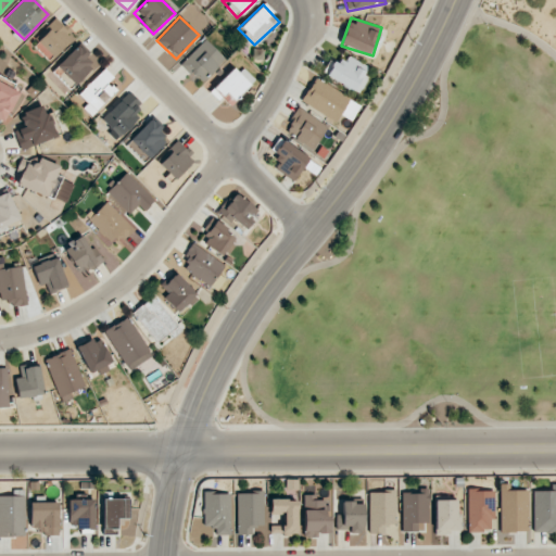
[(73,38),(57,21),(33,43),(49,61),(73,38)]
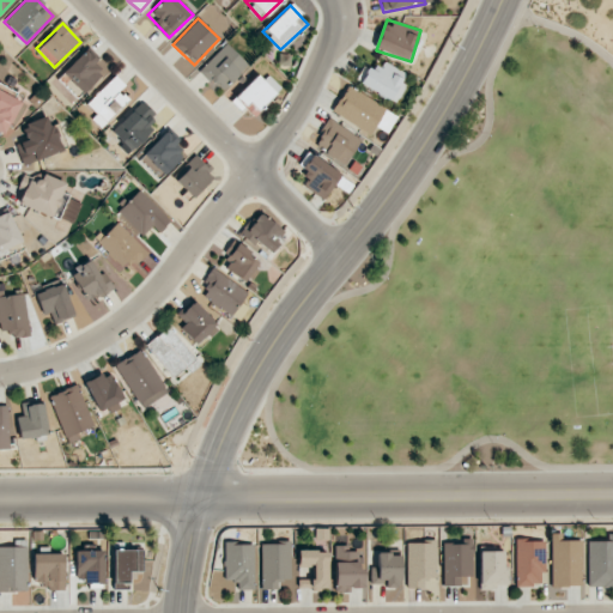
[(248,65),(225,43),(198,73),(220,93),(248,65)]
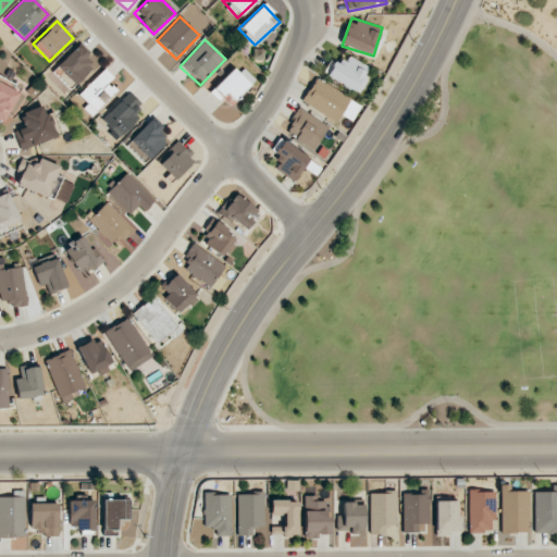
[(72,87),(98,61),(79,44),(53,70),(72,87)]
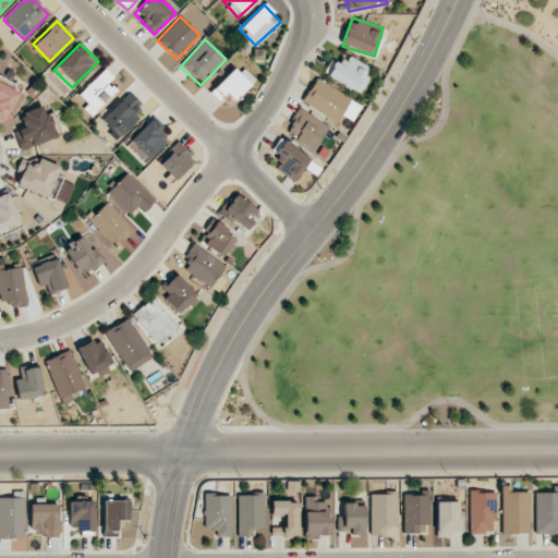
[(374,70),(348,55),(341,65),(334,61),(325,74),(360,95),(374,70)]
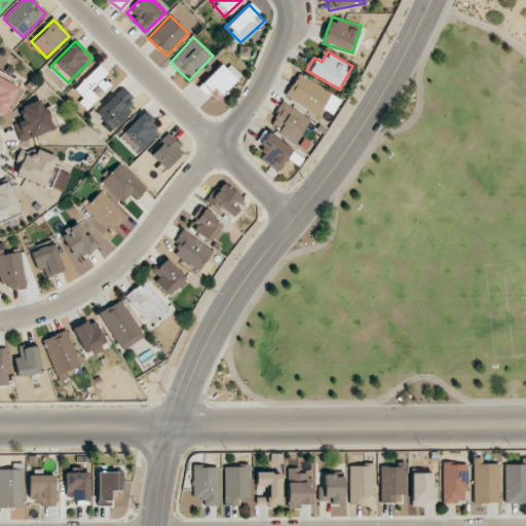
[(213,86),(222,96),(239,77),(223,61),(198,86),(205,94),(213,86)]
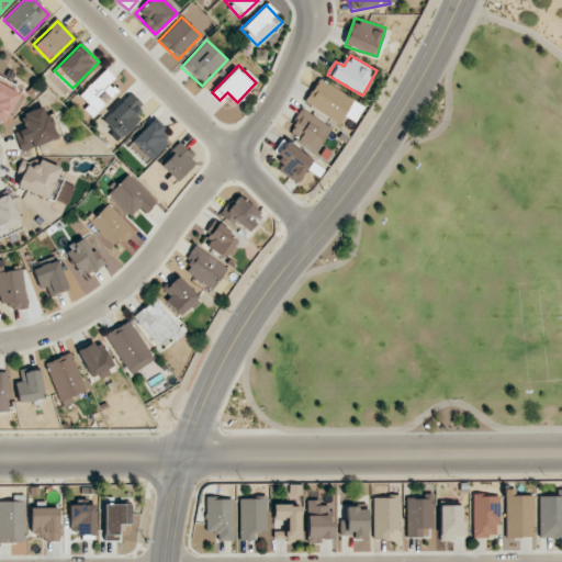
[(119,93),(109,83),(114,78),(105,69),(78,94),(88,104),(83,109),(92,117),(119,93)]
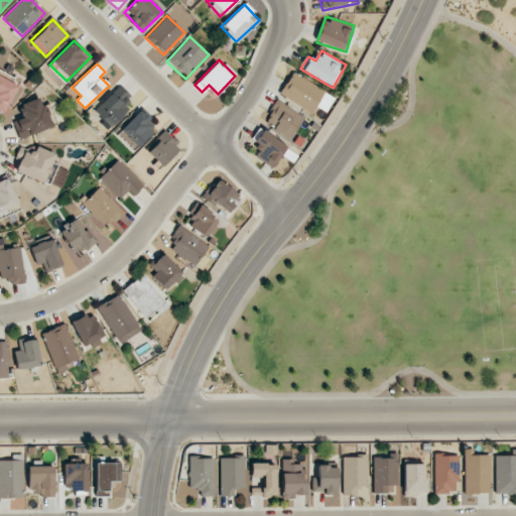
[(0,109),(4,112),(17,86),(8,81),(10,77),(0,71),(0,109)]
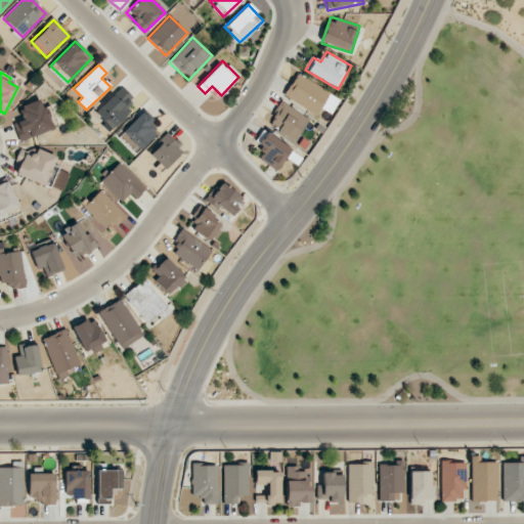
[(282,97),(316,115),(320,107),(332,114),(340,97),(295,74),(282,97)]
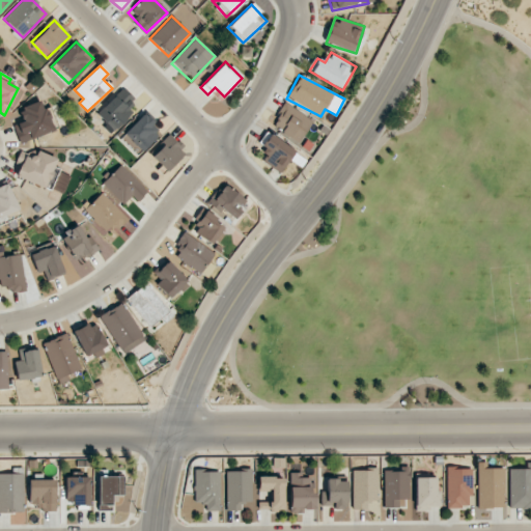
[(132,113),(128,108),(135,101),(121,87),(95,113),(113,131),(132,113)]
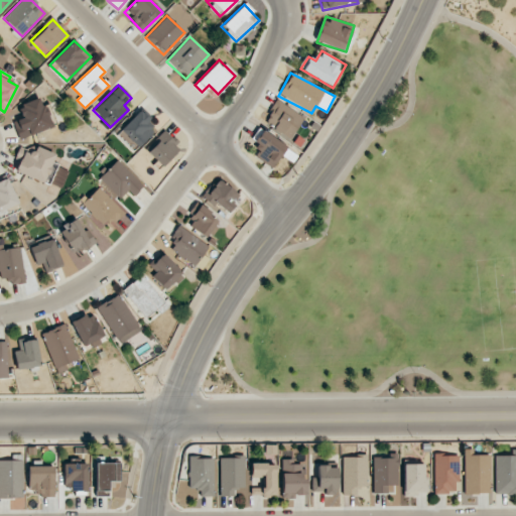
[(19,140),(52,127),(40,98),(17,107),(22,118),(12,122),(19,140)]
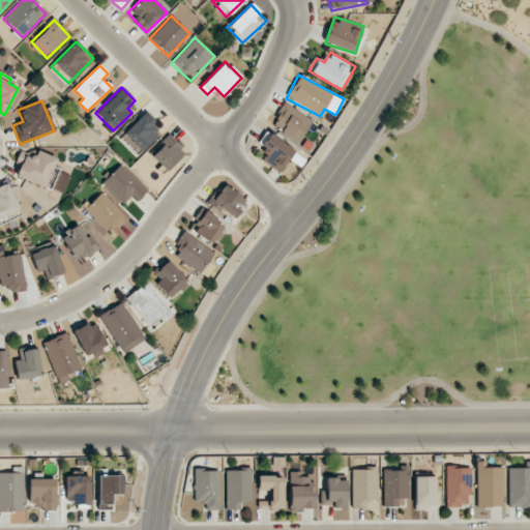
[(297,143),(313,121),(286,102),(270,124),(297,143)]
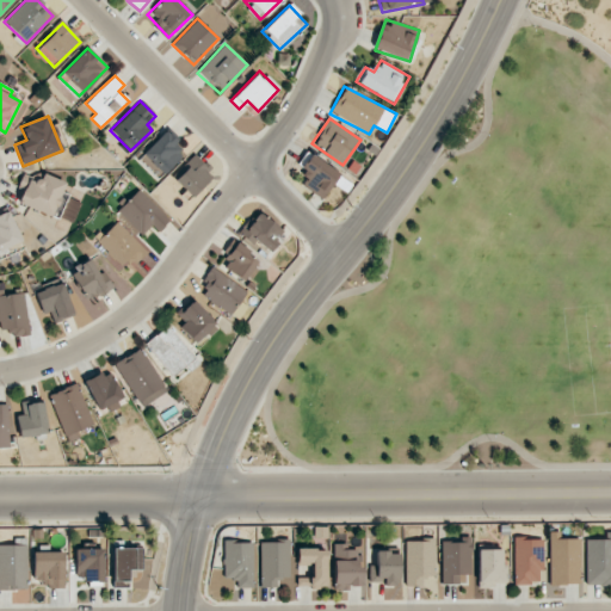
[(162,174),(185,150),(165,130),(142,154),(162,174)]
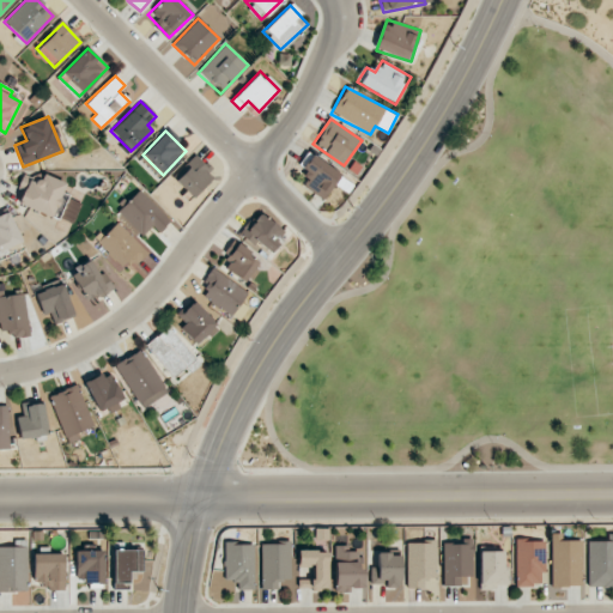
[(340,176),(313,153),(301,169),(310,177),(303,186),(322,200),(340,176)]
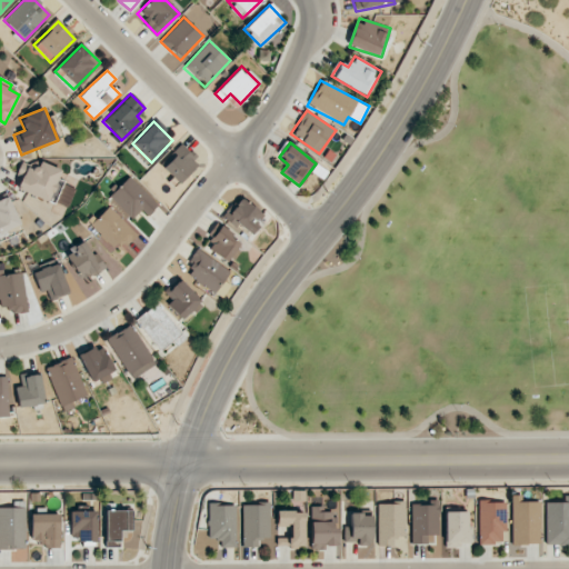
[(180,147),(161,167),(179,185),(198,162),(180,147)]
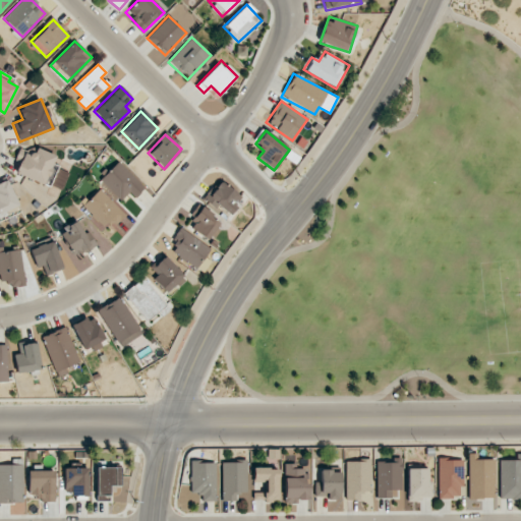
[(57,160),(22,143),(15,160),(20,162),(15,173),(46,186),(57,160)]
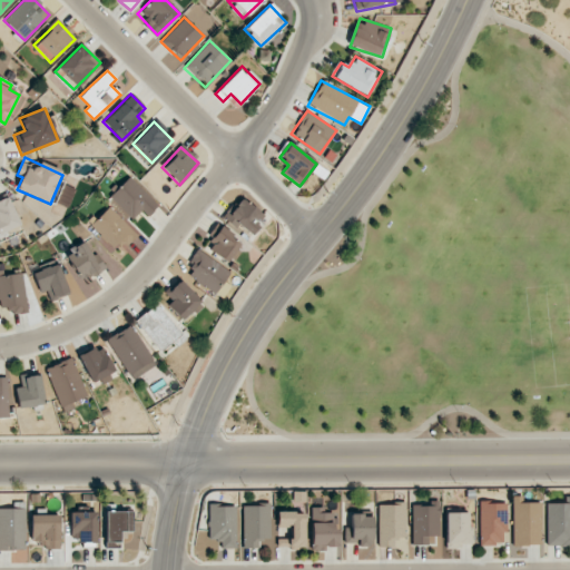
[(131,220),(141,210),(147,216),(158,206),(130,176),(109,196),(131,220)]
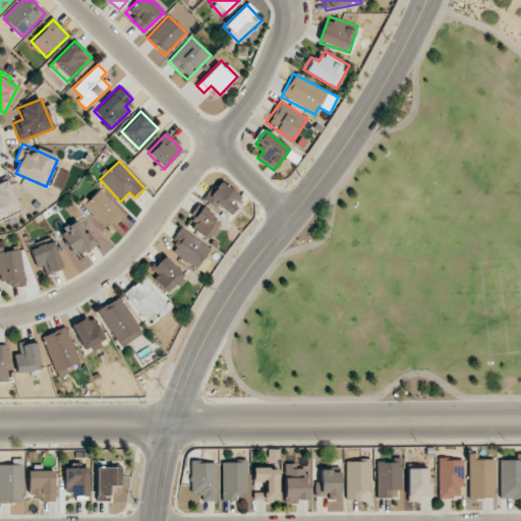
[(242,199),(221,180),(204,198),(217,211),(220,207),(229,215),(242,199)]
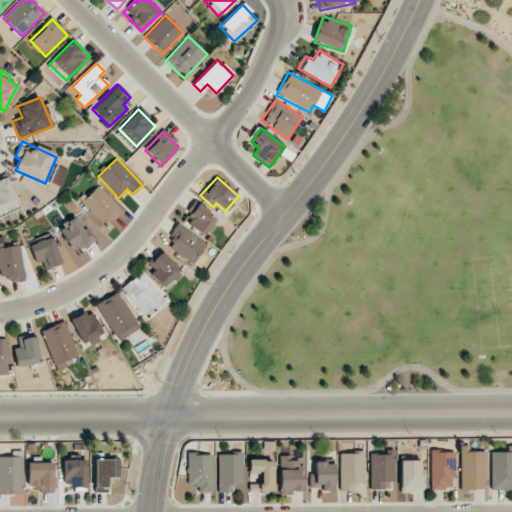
[(0,209),(18,203),(9,178),(0,180),(0,209)]
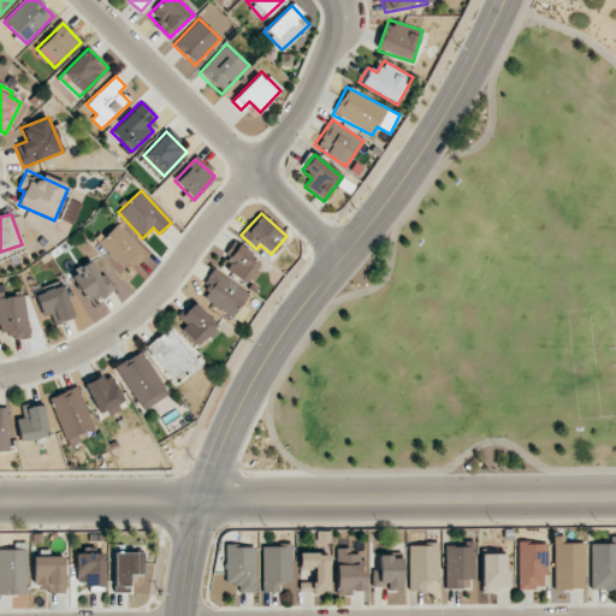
[(147,254),(118,223),(98,242),(126,273),(147,254)]
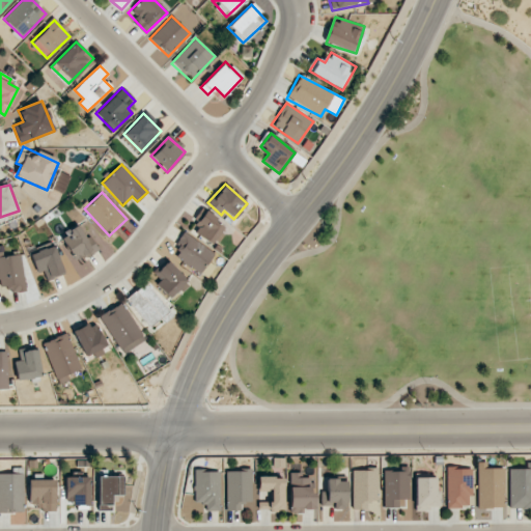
[(215,244),(224,224),(202,213),(192,233),(215,244)]
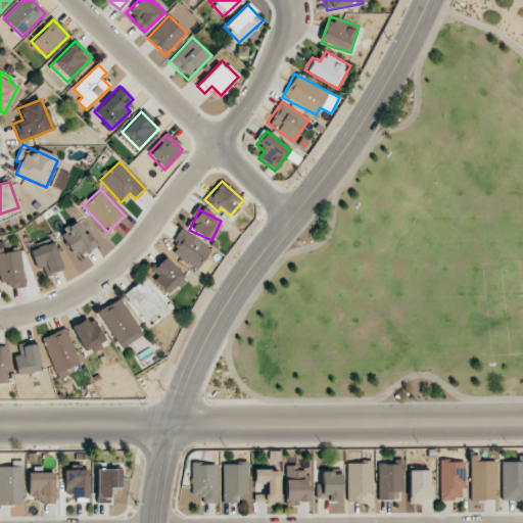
[(85,235),(77,222),(59,233),(75,258),(96,245),(89,233),(85,235)]
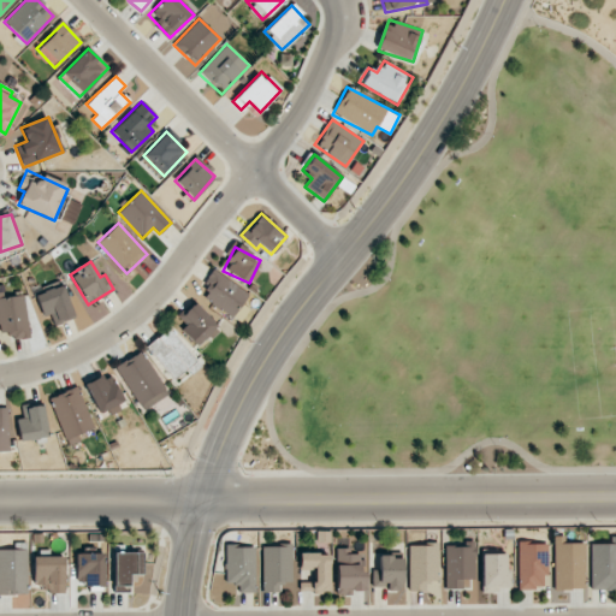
[(200,297),(234,318),(249,291),(214,272),(200,297)]
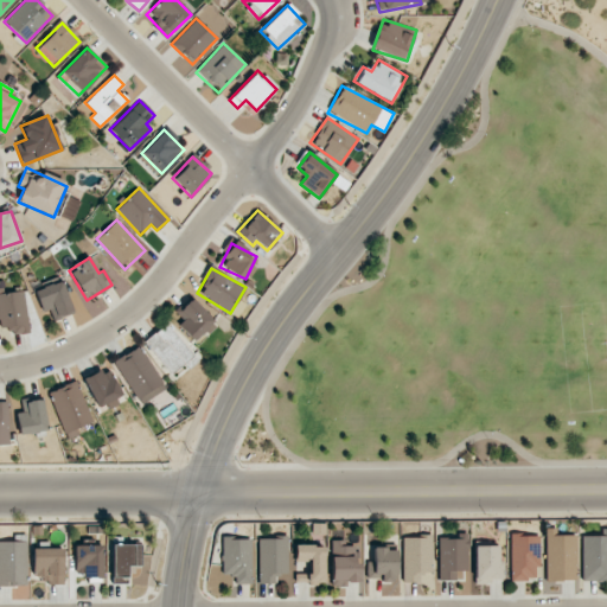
[(42,311),(50,308),(53,320),(74,313),(62,281),(34,291),(42,311)]
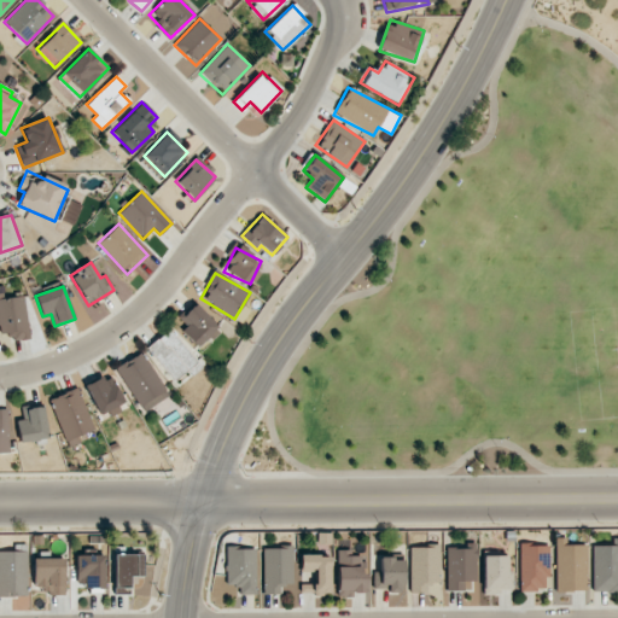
[(28,339),(25,297),(0,297),(0,332),(13,332),(13,339),(28,339)]
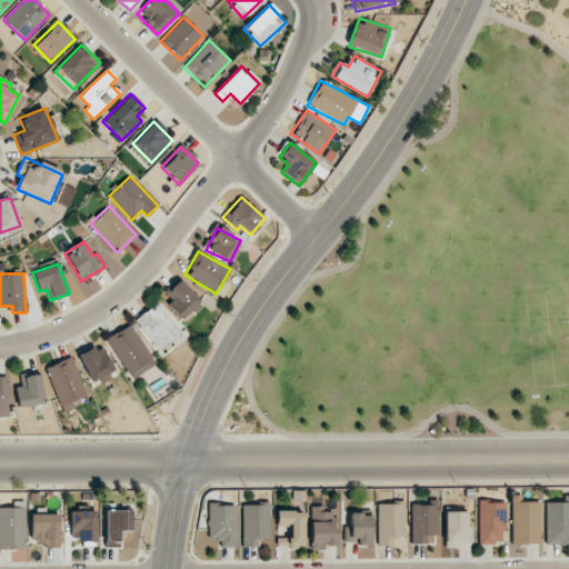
[(171,300),(167,305),(182,321),(201,303),(180,280),(166,293),(171,300)]
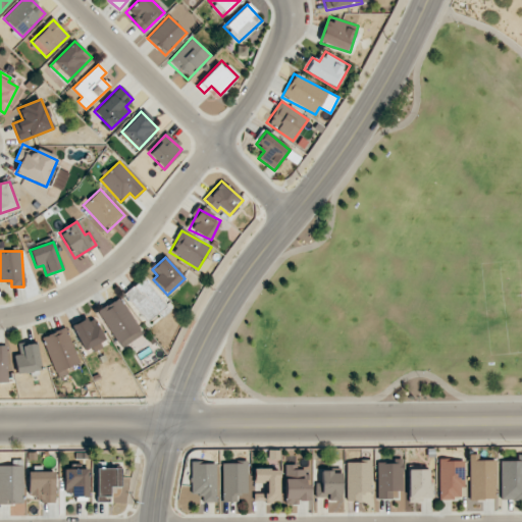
[(158,313),(161,318),(170,310),(143,277),(124,294),(148,321),(158,313)]
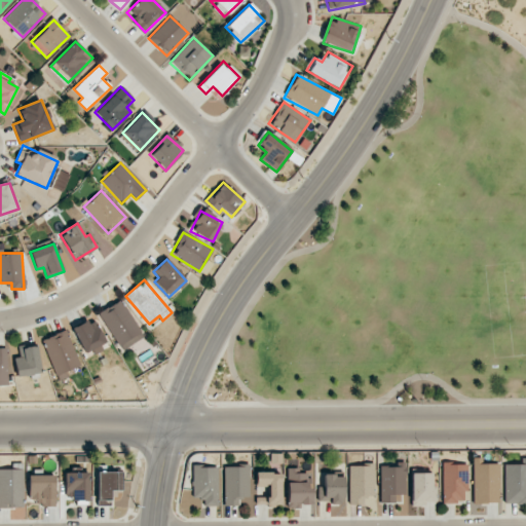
[(144,337),(121,299),(99,312),(121,351),(144,337)]
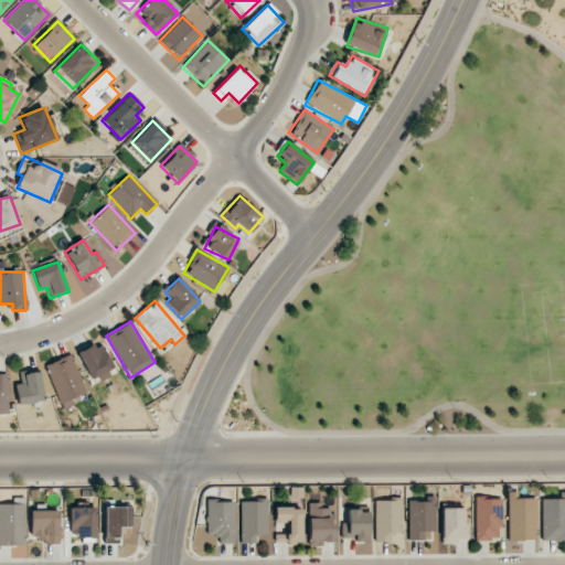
[(93,384),(116,373),(102,342),(78,353),(93,384)]
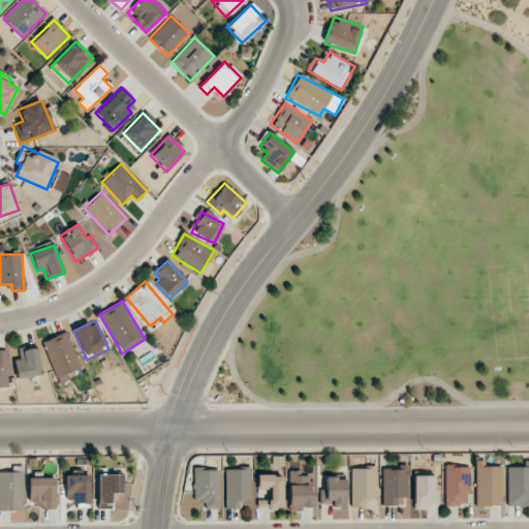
[(83,370),(65,332),(41,342),(58,381),(83,370)]
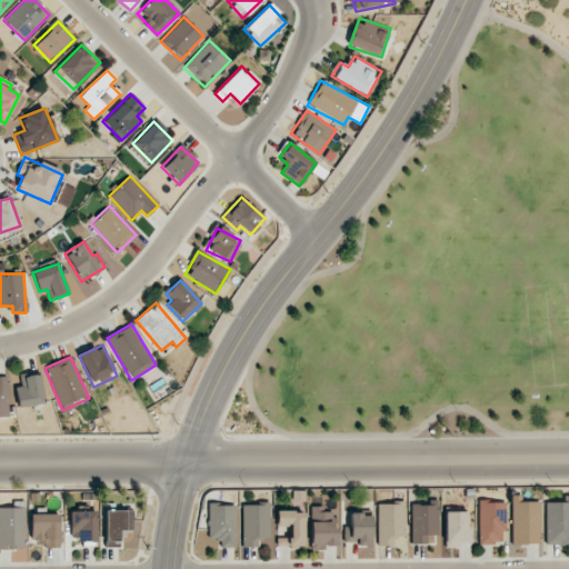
[(21,387),(13,388),(18,408),(45,402),(38,372),(19,377),(21,387)]
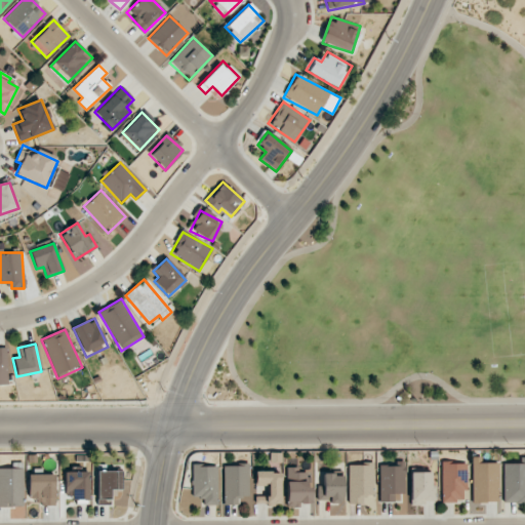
[(0,385),(8,385),(6,348),(0,347),(0,385)]
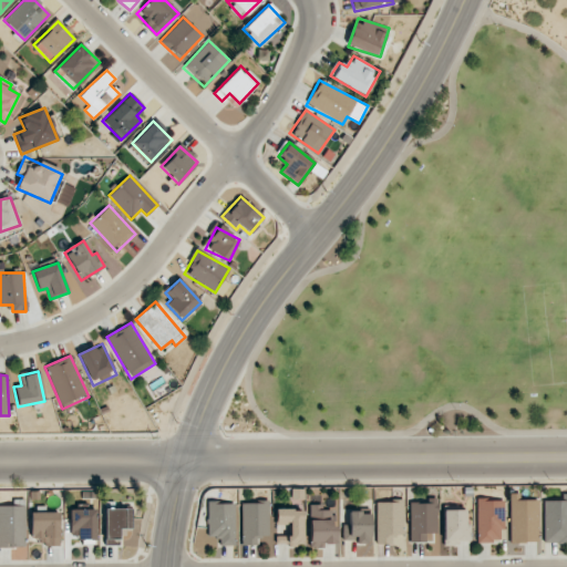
[(537,500),(519,500),(519,493),(509,493),(509,543),(538,543),(537,500)]
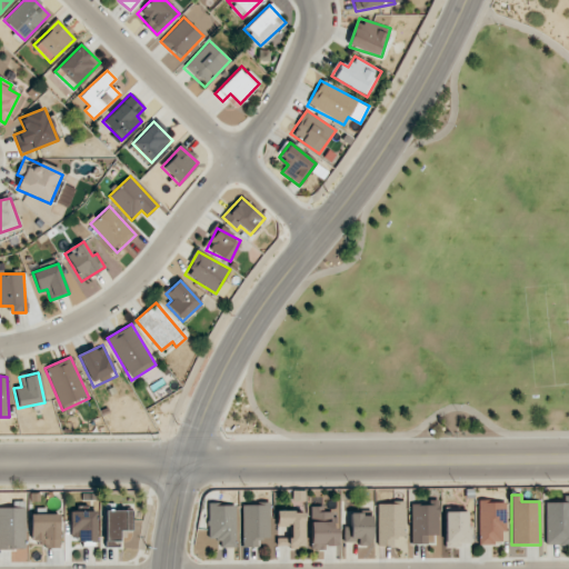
[(568,495),(560,496),(560,501),(545,502),(545,543),(568,542),(568,495)]
